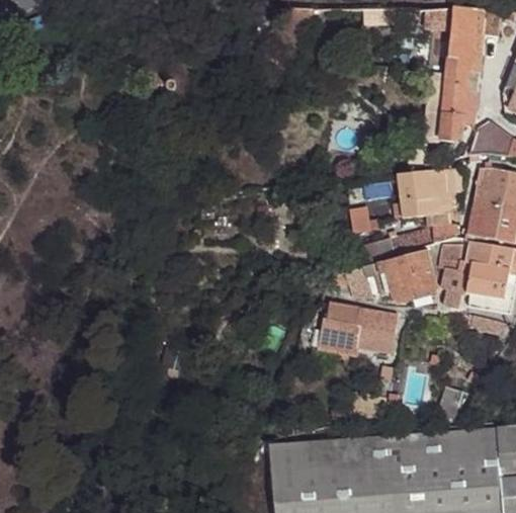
[(452,5),(421,9),(419,29),(438,31),(449,30),(448,48),(452,5)]
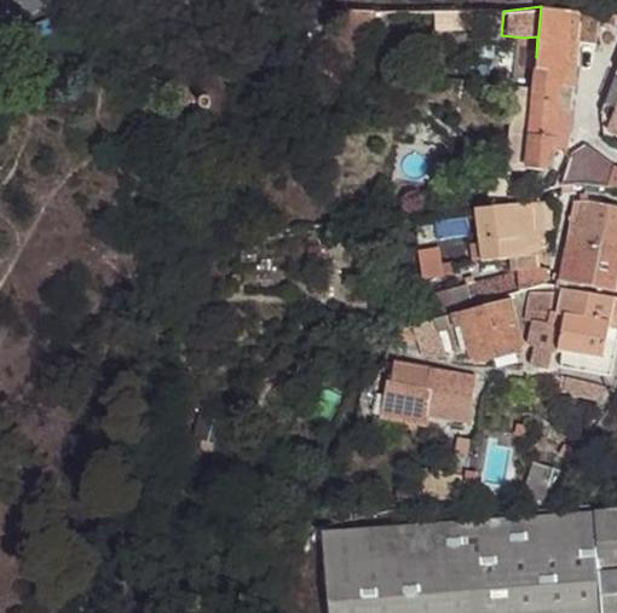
[(599,10),(541,6),(536,57),(535,85),(534,85),(526,167),(543,168),(552,162),(553,148),(564,148),(568,108),(557,107),(558,84),(571,85),(576,41),(593,42),(599,10)]
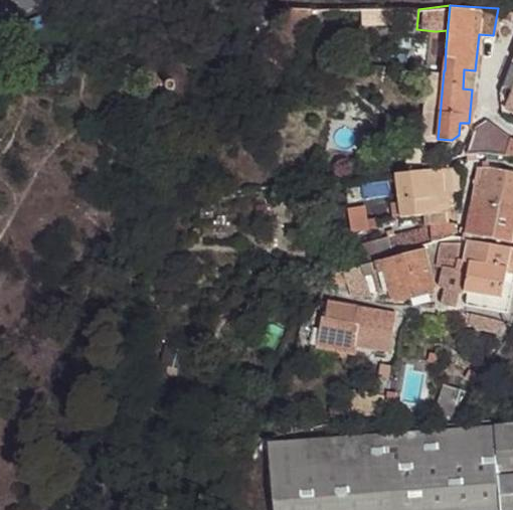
[(289,6),(273,22),(294,37),(313,6),(289,6)]
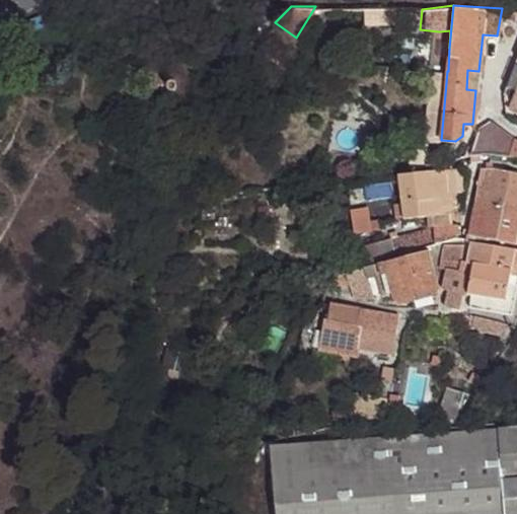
[(436,71),(447,71),(449,48),(450,30),(439,31),(436,71)]
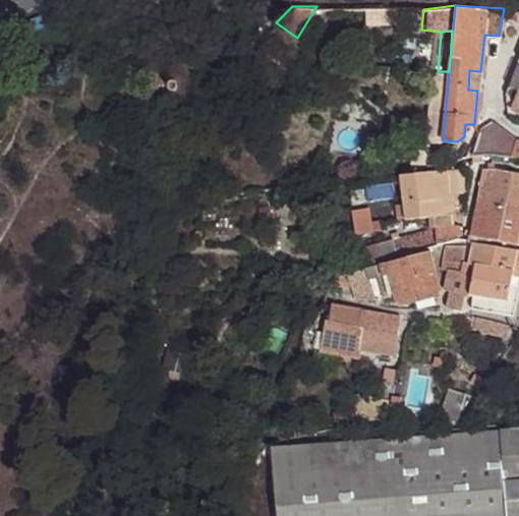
[(443,140),(449,71),(438,71),(426,69),(421,139),(443,140)]
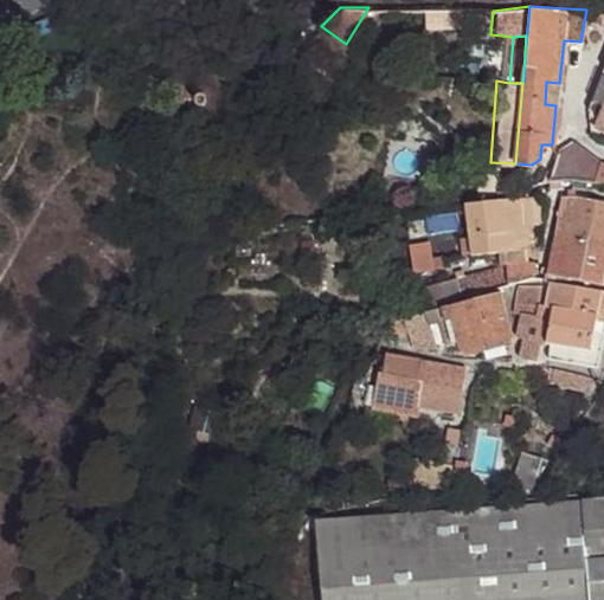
[(556,105),(559,83),(546,82),(545,104),(556,105)]
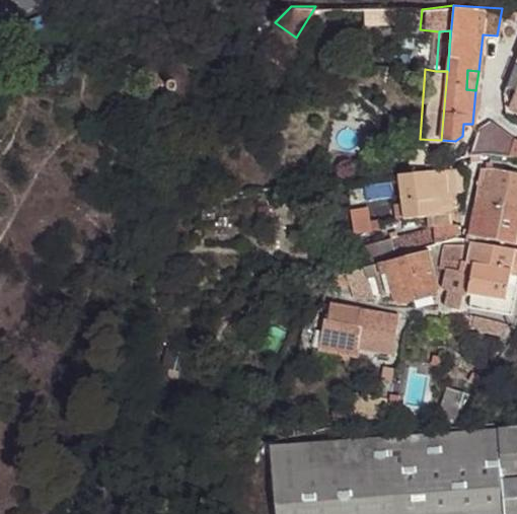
[(172,77),(169,87),(170,88),(174,87),(177,84),(176,79),(172,77)]
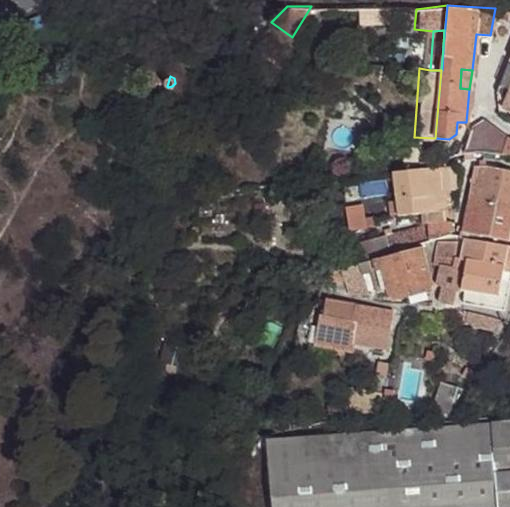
[(467,143),(466,149),(478,150),(488,151),(498,155),(509,155),(509,135),(498,127),(469,130),(467,143)]
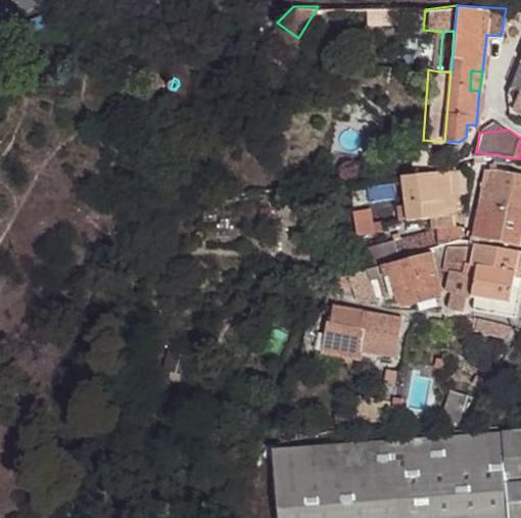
[(483,169),(477,200),(489,202),(496,167),(483,169)]
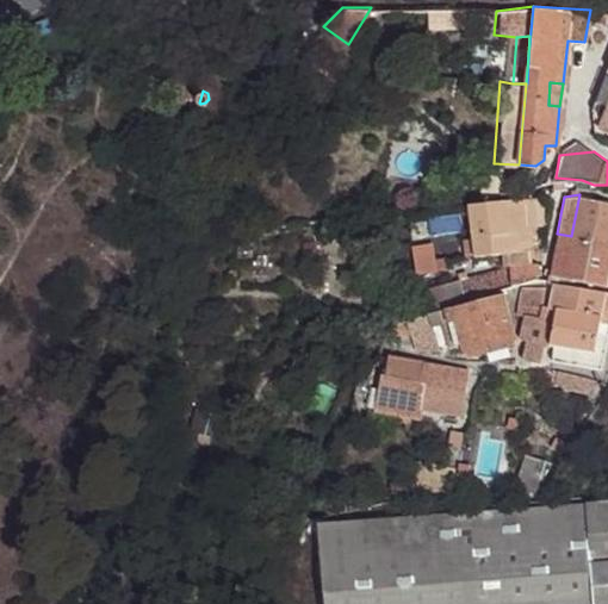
[(607,200),(579,194),(571,236),(607,242),(607,200)]
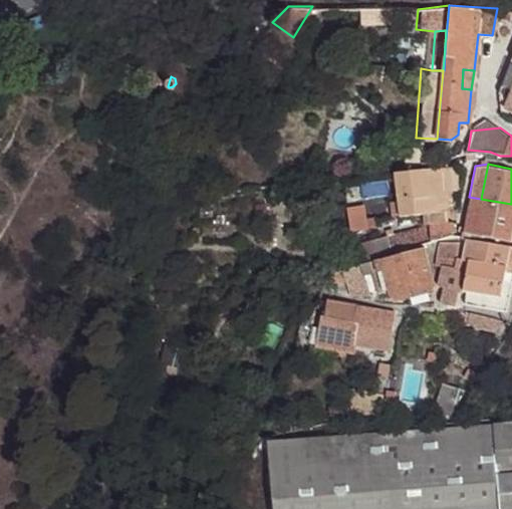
[(448,166),(437,167),(441,189),(451,187),(448,166)]
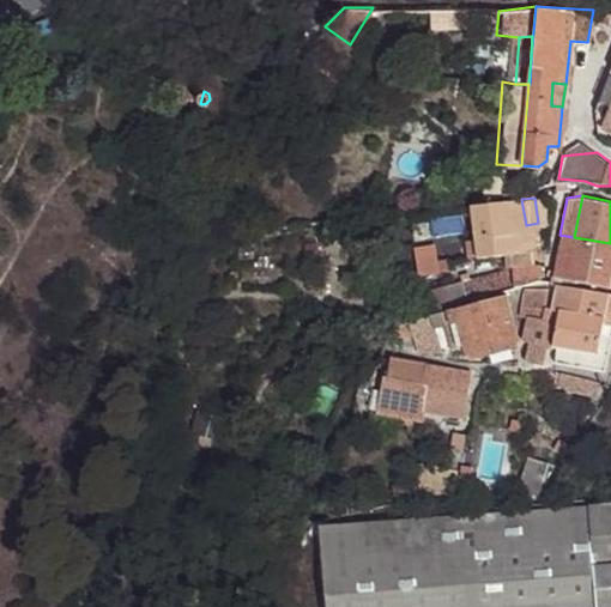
[(526,225),(521,199),(466,205),(475,258),(510,253),(508,243),(528,242),(526,225)]
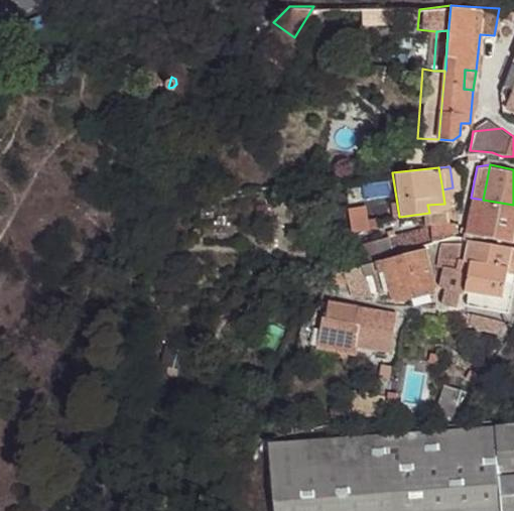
[(471,198),(463,237),(467,238),(475,239),(477,233),(483,200),(471,198)]
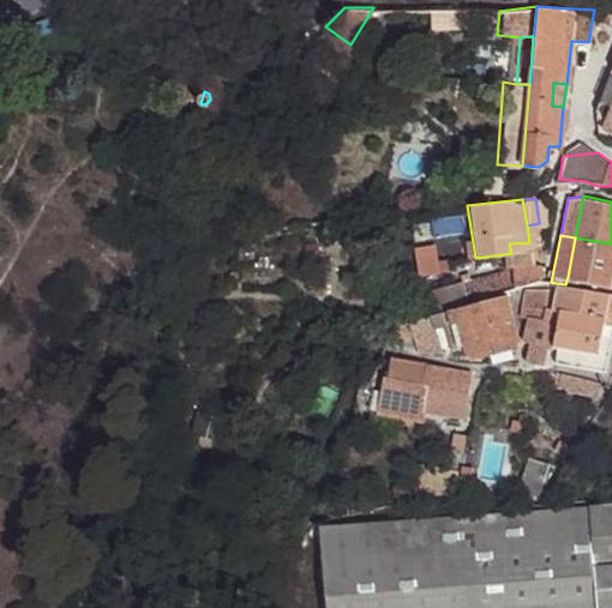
[(611,258),(611,244),(575,238),(568,277),(607,284),(611,258)]
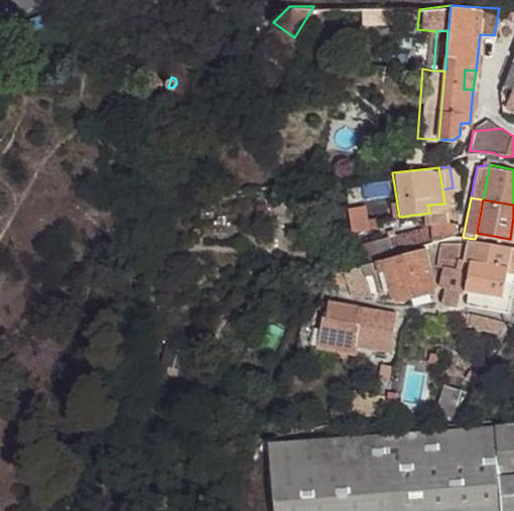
[(359,243),(363,260),(388,252),(432,239),(427,224),(359,243)]
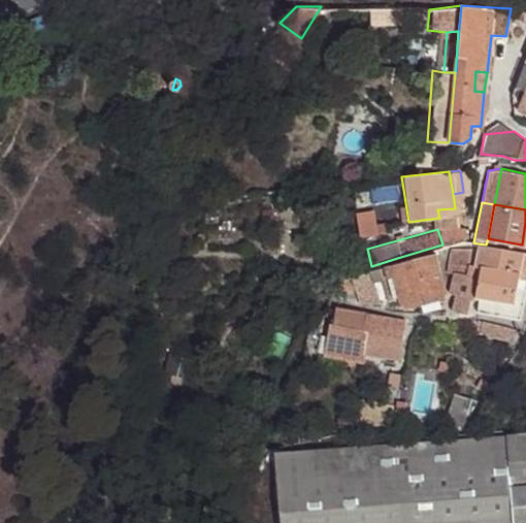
[(486,244),(478,243),(473,263),(473,267),(479,268),(518,274),(523,252),(520,251),(486,244)]
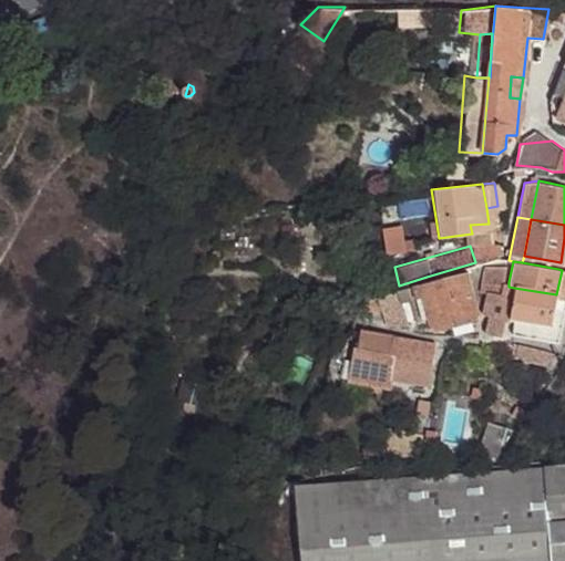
[(509,287),(509,282),(501,281),(503,265),(483,263),(481,289),(489,290),(484,312),(491,314),(489,329),(502,331),(504,317),(510,317),(514,288),(509,287)]
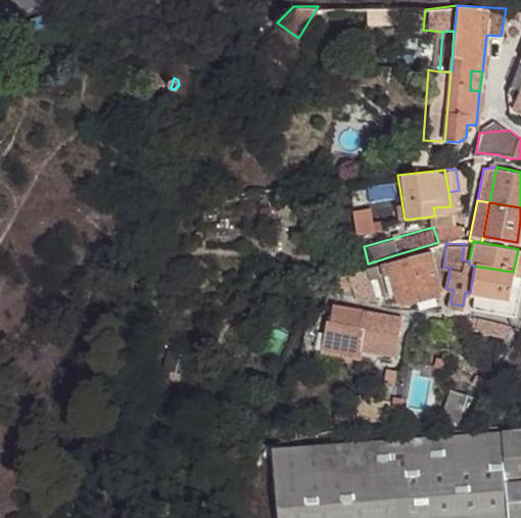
[(427,251),(386,264),(388,272),(395,300),(437,289),(427,251)]
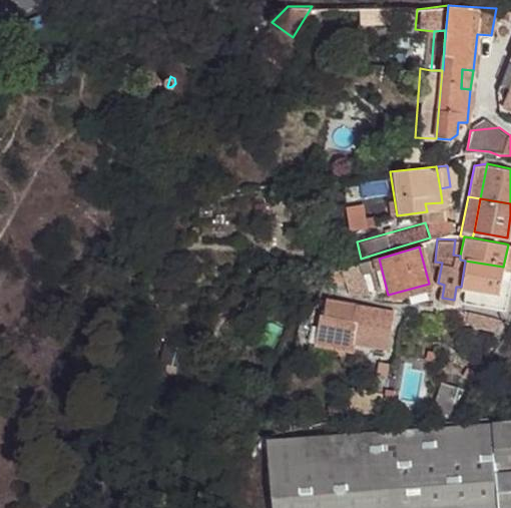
[(381,267),(379,259),(327,273),(331,282),(381,267)]
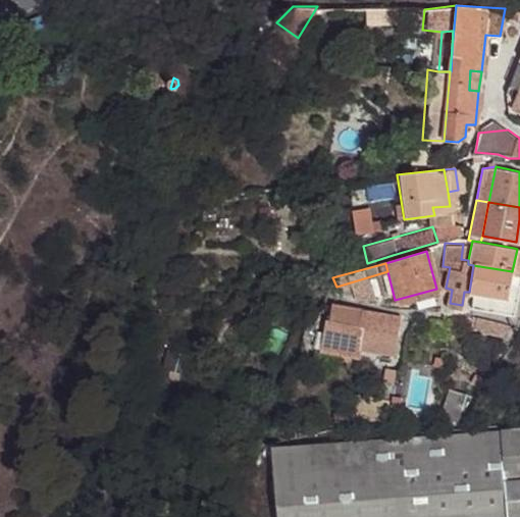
[(512,271),(473,265),(469,292),(474,294),(508,300),(512,276),(512,271)]
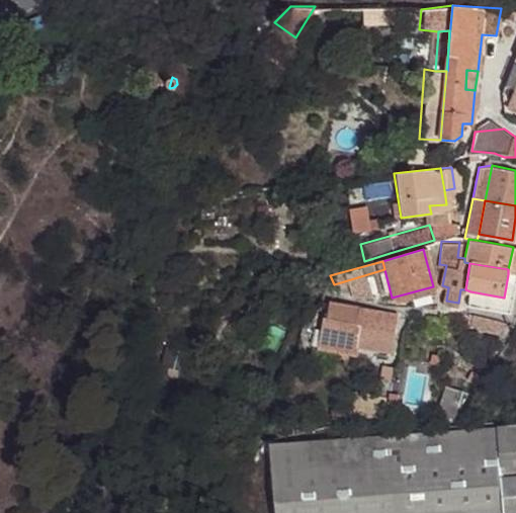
[(504,297),(512,298),(515,283),(515,277),(515,276),(508,274),(504,297)]
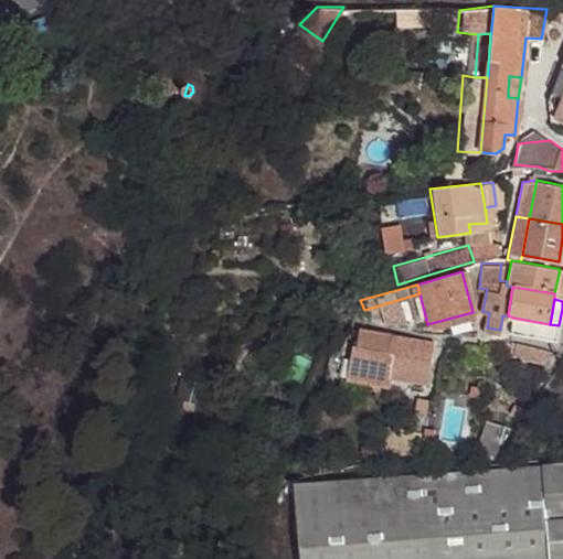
[(511,333),(555,340),(559,325),(550,324),(513,318),(511,333)]
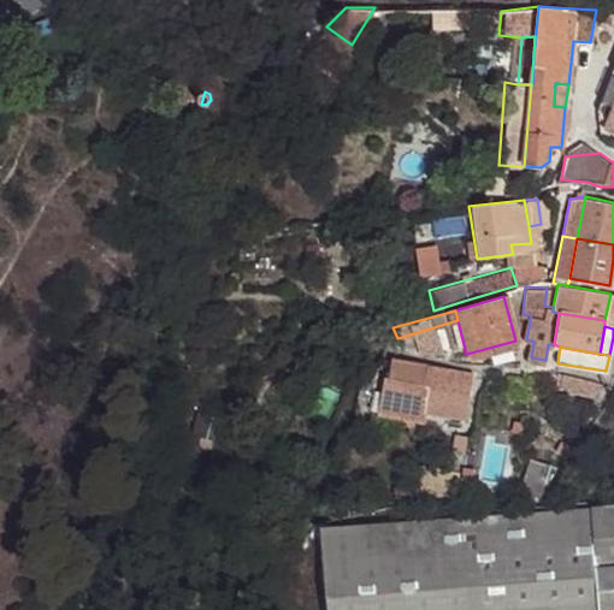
[(473,373),(390,361),(388,379),(383,378),(378,414),(424,421),(425,414),(466,420),(473,373)]
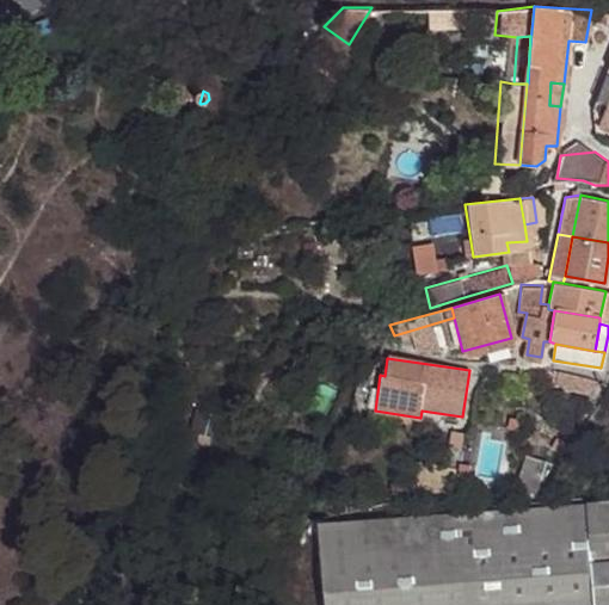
[(546,462),(523,455),(511,486),(534,494),(546,462)]
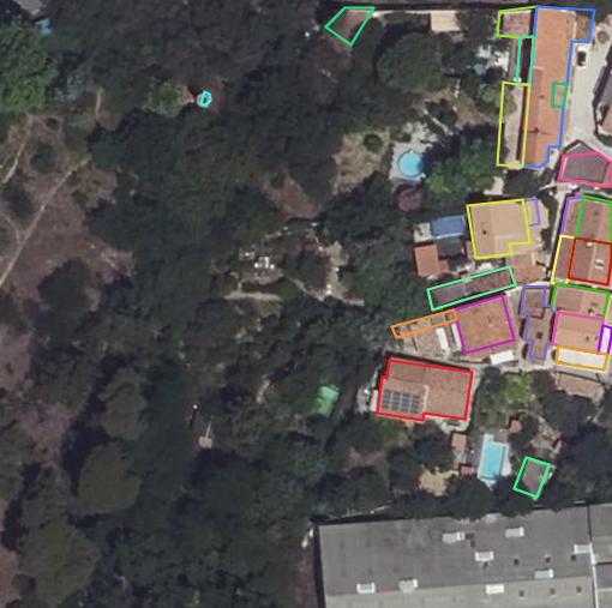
[(457,470),(436,467),(432,487),(454,491),(457,470)]
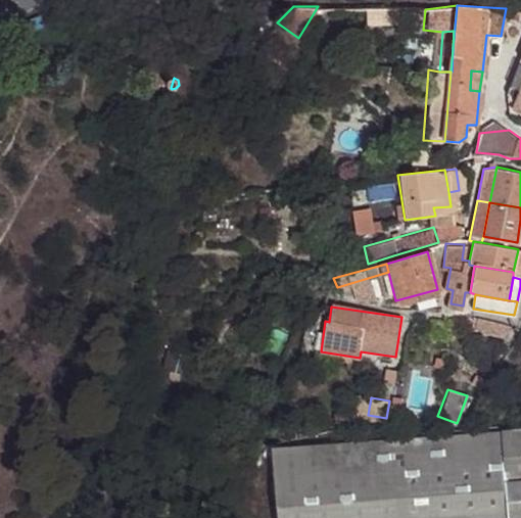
[(520,517),(520,430),(288,449),(292,517),(520,517)]
